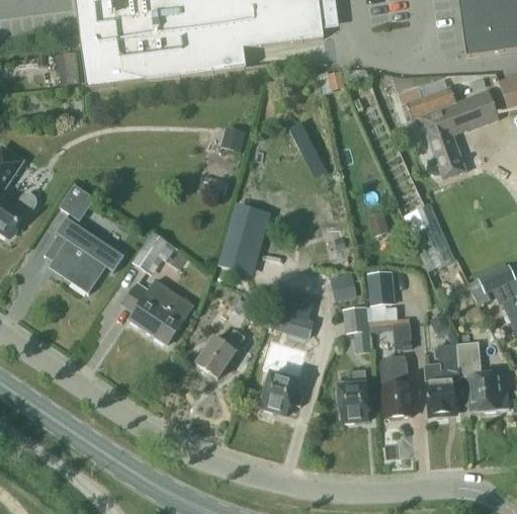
[(75,0),(79,28),(86,87),(246,67),(243,48),(324,37),(319,0),(75,0)]
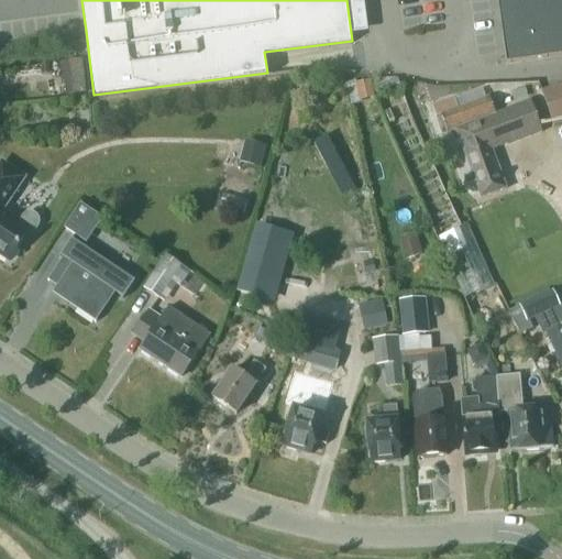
[(498,0),(507,59),(561,51),(561,0),(498,0)]
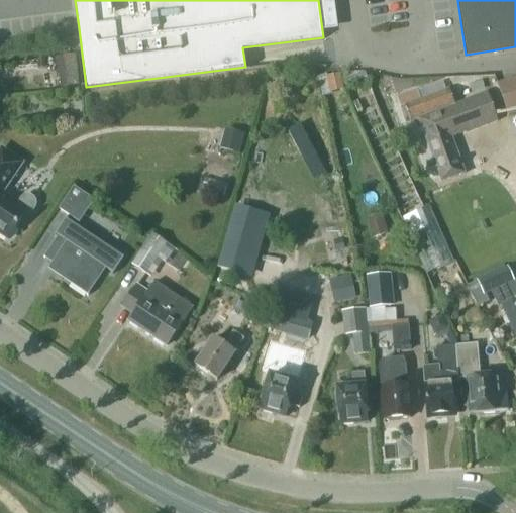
[(80,83),(76,50),(57,54),(61,85),(80,83)]
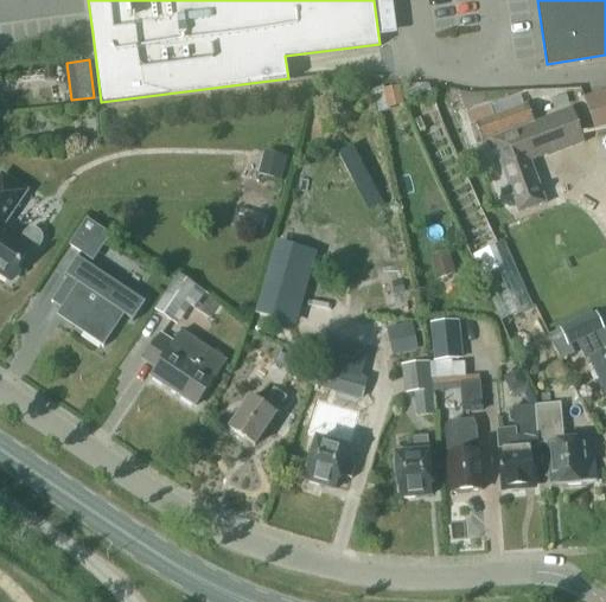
[(383,87),(388,106),(404,101),(400,82),(383,87)]
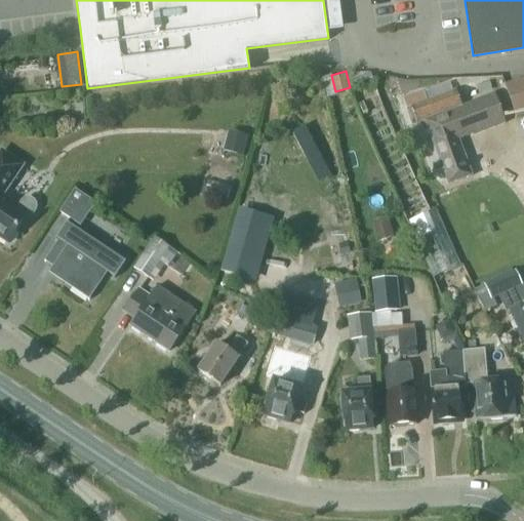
[(523,77),(507,83),(517,115),(523,112),(523,77)]
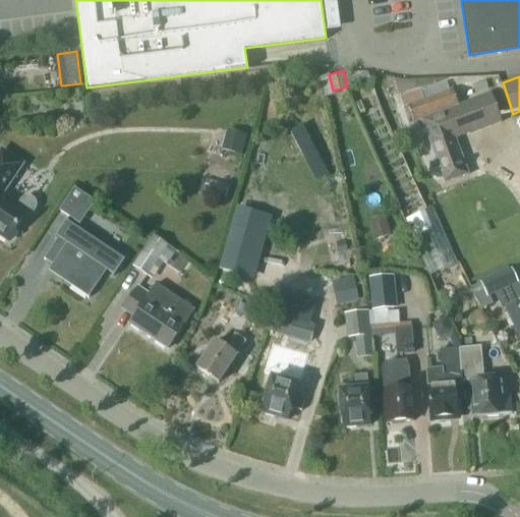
[(469,131),(502,119),(492,90),(460,102),(454,87),(424,97),(421,88),(401,95),(405,105),(409,103),(415,119),(423,116),(436,149),(427,152),(432,167),(441,164),(446,179),(468,171),(455,135),(469,129),(469,131)]
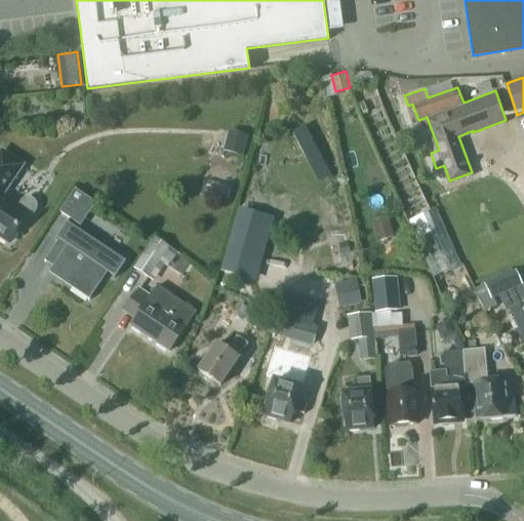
[(294,130),(307,155),(318,149),(306,124),(294,130)]
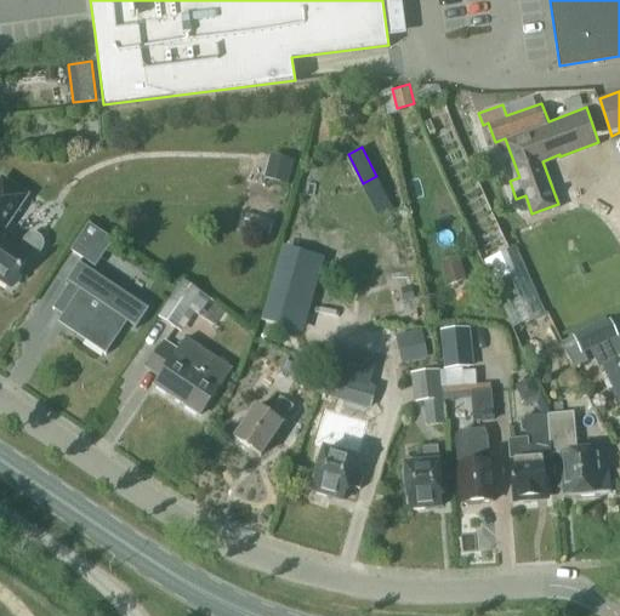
[(289,181),(295,158),(271,152),(265,175),(289,181)]
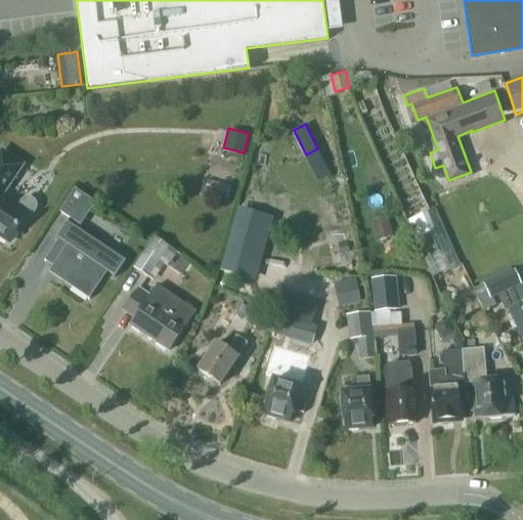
[(0,232),(9,240),(24,218),(27,220),(36,207),(37,204),(36,201),(35,198),(32,196),(28,196),(24,196),(22,199),(18,204),(2,192),(23,162),(2,148),(0,150),(0,232)]
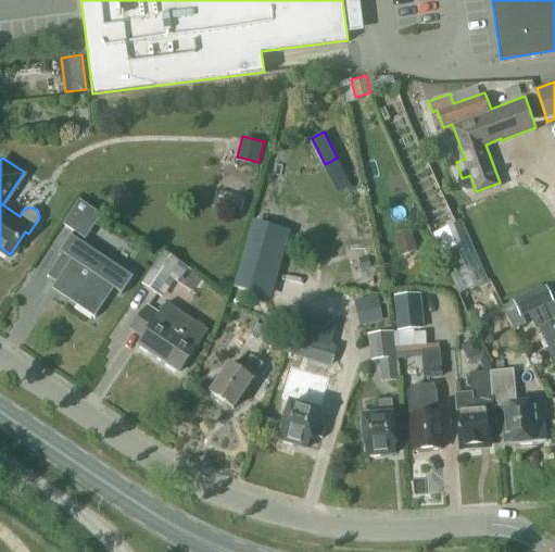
[(93,207),(80,197),(63,222),(76,230),(78,231),(93,208),(95,207),(93,207)]
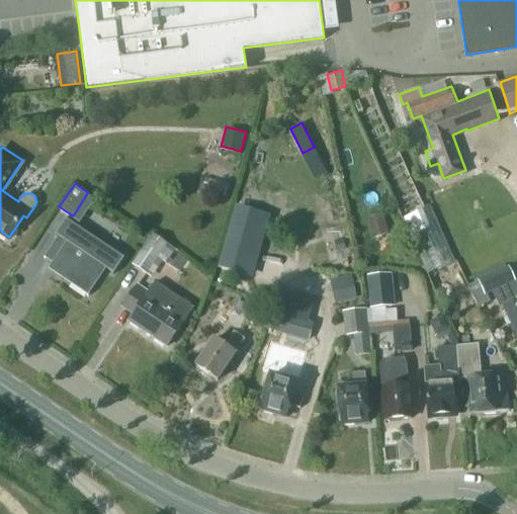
[(428,270),(455,259),(431,203),(405,215),(428,270)]
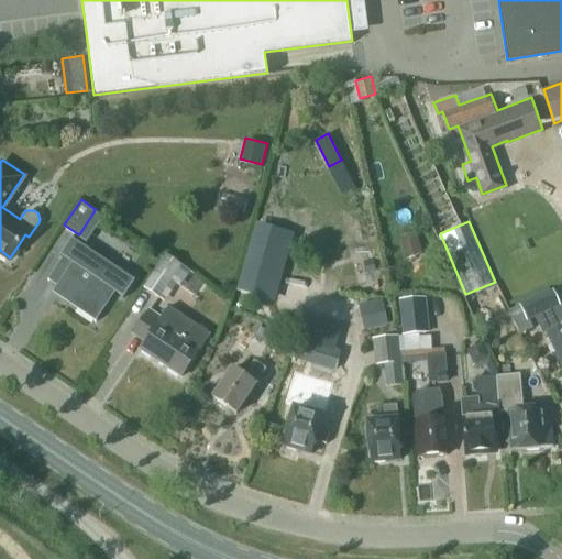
[(423,252),(418,230),(400,234),(407,256),(423,252)]
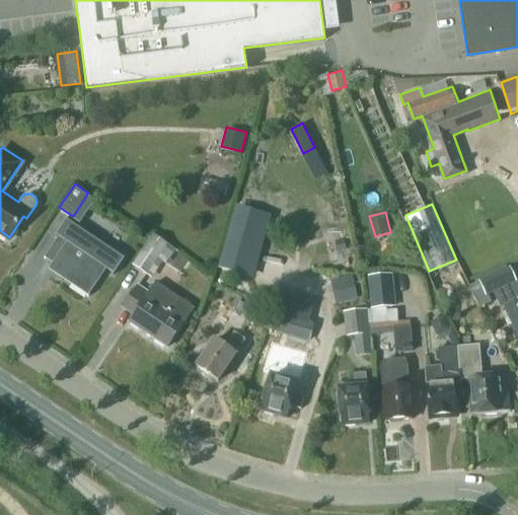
[(59,234),(45,254),(55,262),(58,258),(59,258),(60,256),(67,262),(63,268),(61,272),(88,291),(87,293),(89,294),(107,267),(112,270),(112,271),(114,272),(125,255),(124,255),(123,258),(66,220),(67,217),(66,217),(56,233),(57,233),(59,234)]
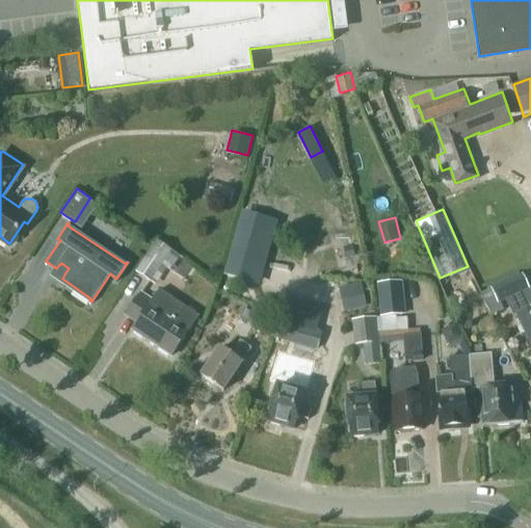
[(135,268),(151,280),(173,247),(157,236),(135,268)]
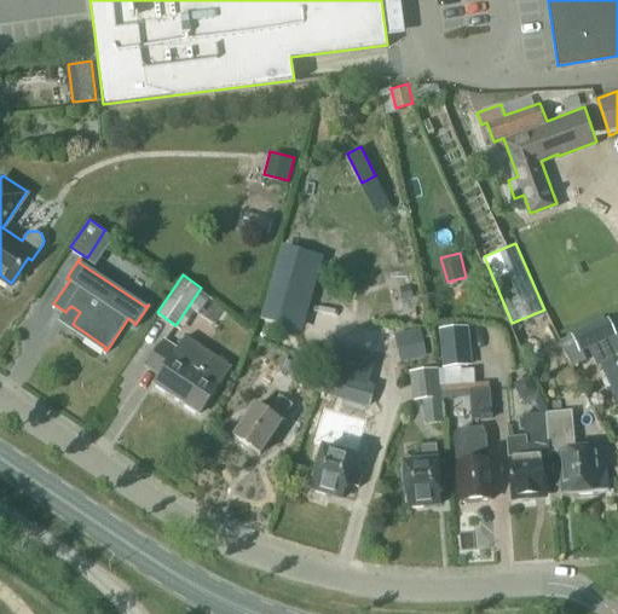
[(333,317),(345,317),(346,297),(334,297),(333,317)]
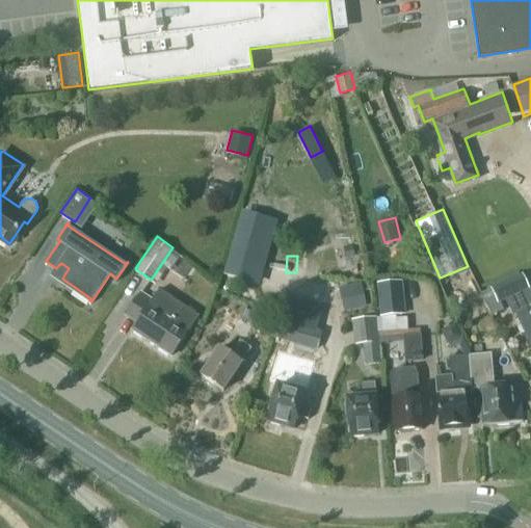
[(530,284),(523,270),(482,290),(488,304),(498,299),(499,301),(530,286),(530,284)]
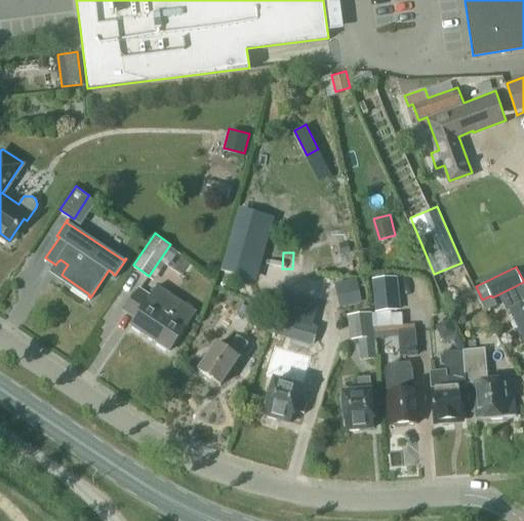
[(373,277),(376,310),(395,308),(392,275),(373,277)]
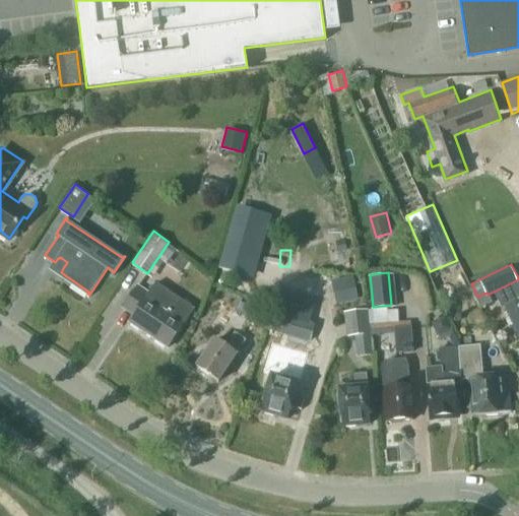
[(358,274),(335,277),(337,302),(360,299),(358,274)]
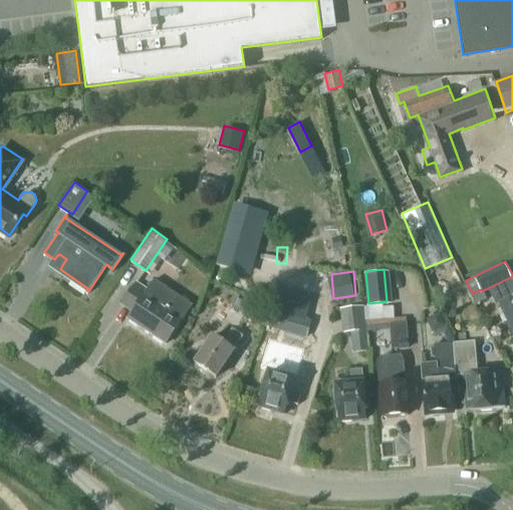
[(167,340),(182,317),(183,318),(193,303),(155,276),(148,287),(138,280),(122,301),(134,308),(129,315),(167,340)]
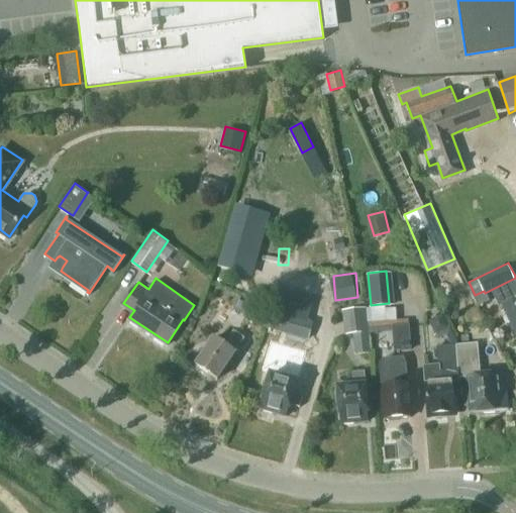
[(288,290),(276,286),(269,309),(272,309),(267,325),(309,337),(314,320),(308,318),(314,297),(288,290)]
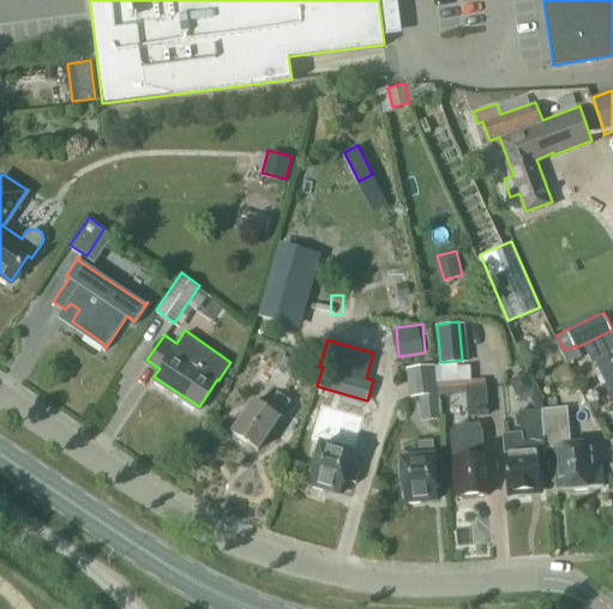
[(612,351),(596,360),(612,395),(612,351)]
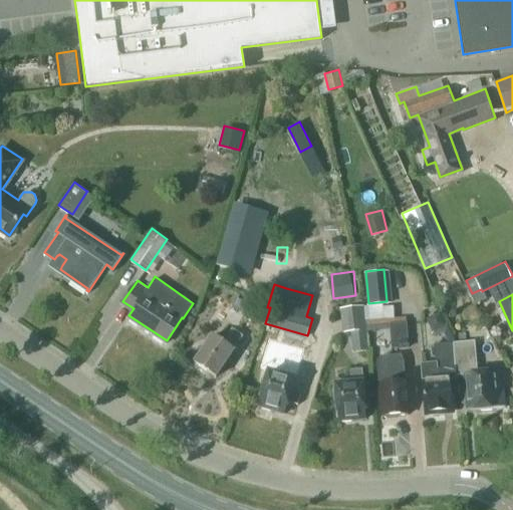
[(233,304),(246,310),(250,300),(237,295),(233,304)]
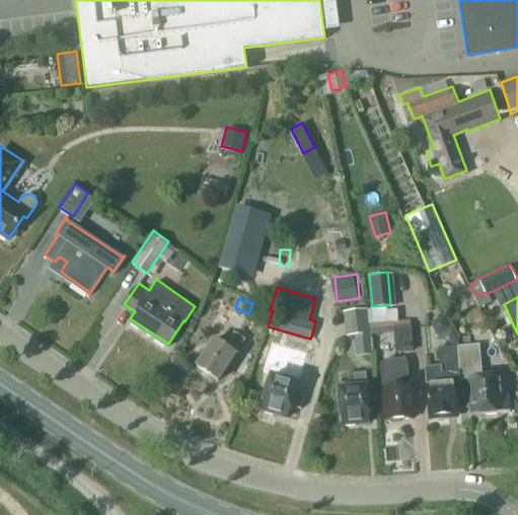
[(368,306),(344,309),(345,321),(369,318),(368,306)]
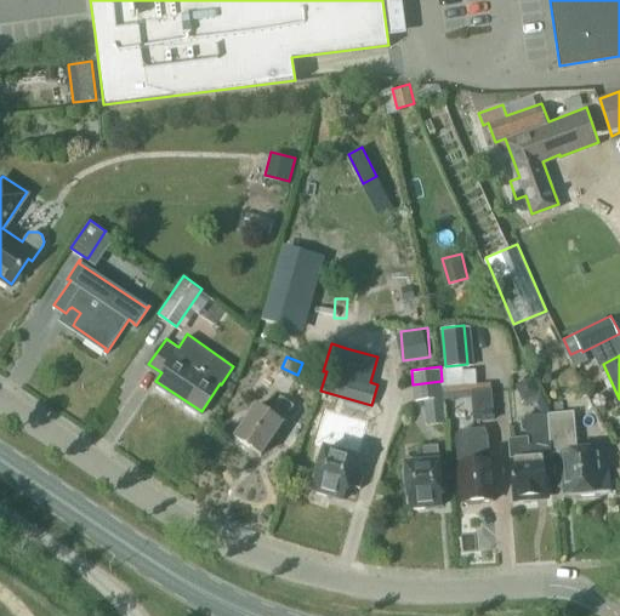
[(489,381),(443,385),(444,395),(473,392),(473,398),(475,418),(494,416),(491,381),(489,381)]
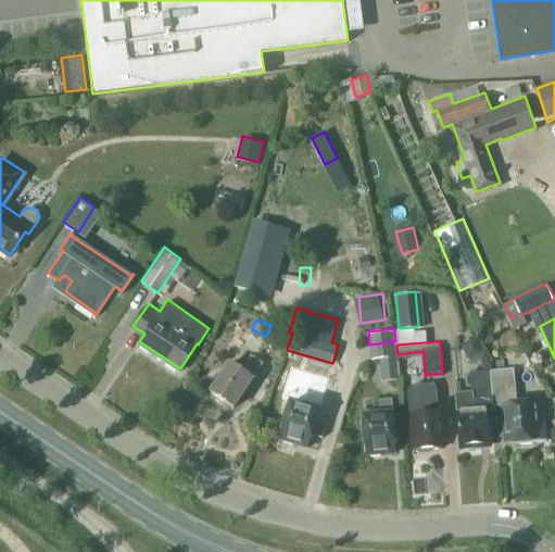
[(253,376),(262,362),(251,354),(241,369),(230,361),(211,390),(235,405),(253,377),(253,376)]
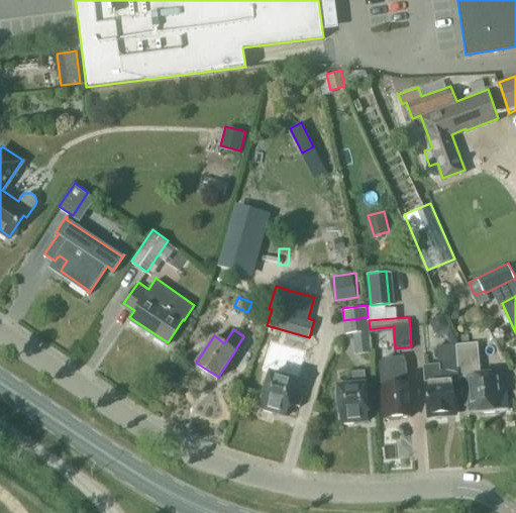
[(370,330),(353,332),(355,352),(371,350),(370,336),(371,336),(370,333),(370,330)]
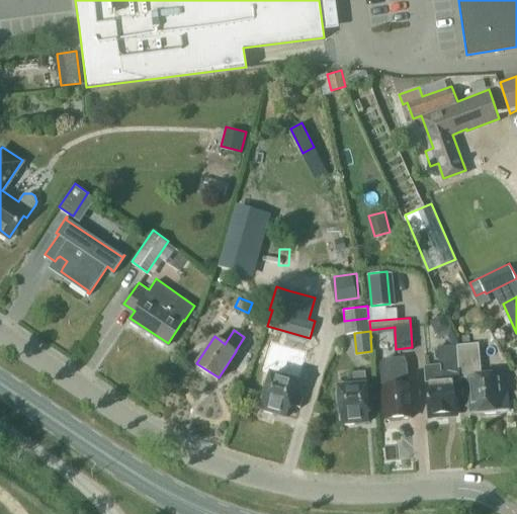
[(457,343),(459,373),(460,373),(460,376),(469,375),(472,411),(482,410),(482,412),(500,410),(499,400),(508,400),(507,380),(498,381),(497,373),(494,373),(494,370),(482,371),(479,342),(457,343)]
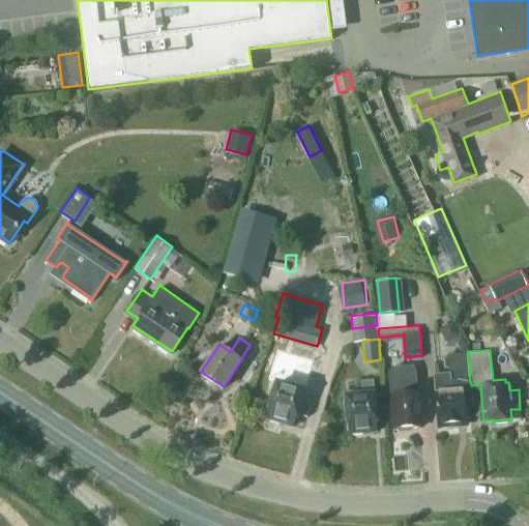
[(468,382),(470,382),(468,351),(448,353),(450,372),(435,373),(439,426),(466,424),(464,389),(468,389),(468,382)]
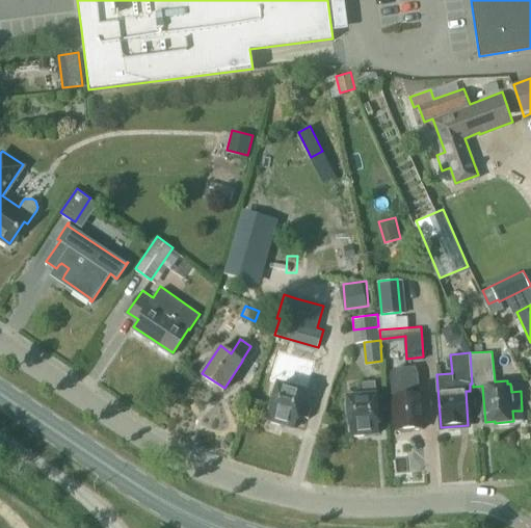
[(412,427),(422,426),(420,393),(418,371),(416,365),(394,366),(392,370),(396,428),(398,428),(400,430),(409,429),(412,427)]
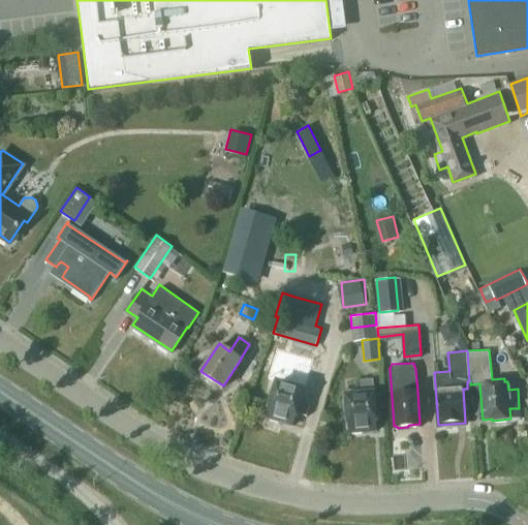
[(304,389),(308,376),(292,371),(288,383),(277,380),(279,371),(277,371),(270,395),(272,396),(266,414),(268,415),(268,418),(281,421),(281,420),(293,423),(304,389)]
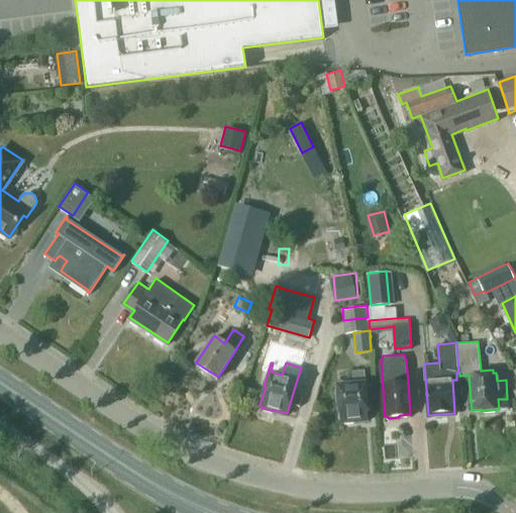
[(356,419),(369,418),(366,383),(365,370),(349,371),(350,384),(338,385),(337,376),(335,377),(337,401),(338,401),(340,420),(342,420),(342,422),(356,421),(356,419)]
